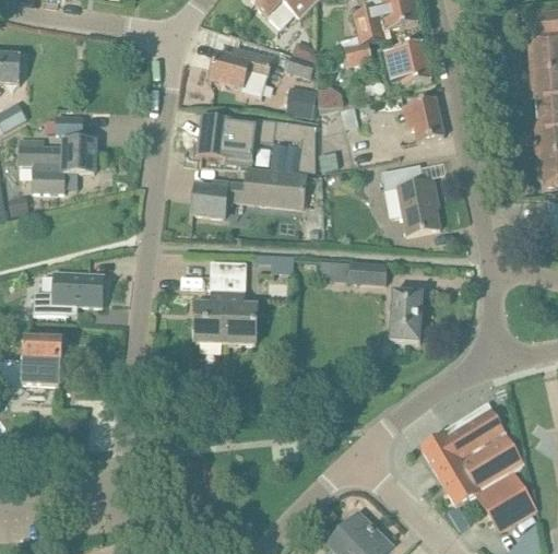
[(250,0),(263,12),(269,18),(279,27),(293,13),(299,19),(317,0),(250,0)]
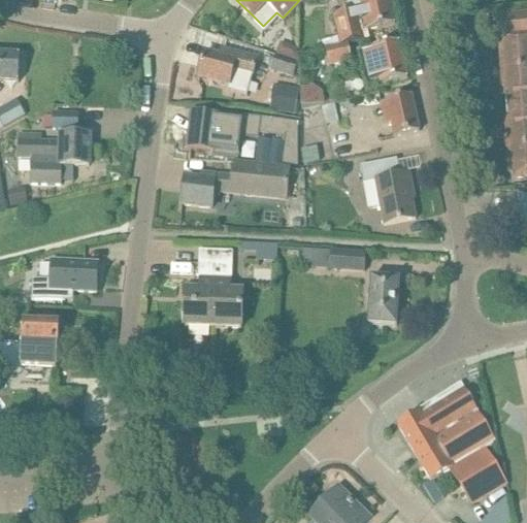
[(323,45),(340,41),(368,35),(366,28),(394,21),(389,0),(347,0),(349,7),(333,10),(338,33),(321,37),(323,45)]
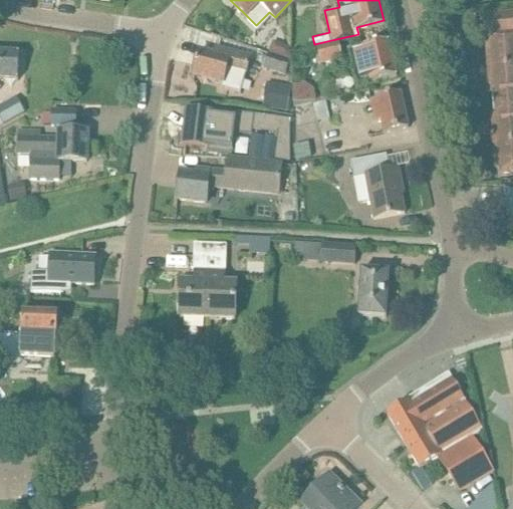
[(512,8),(486,11),(487,34),(497,173),(512,172),(512,8)]
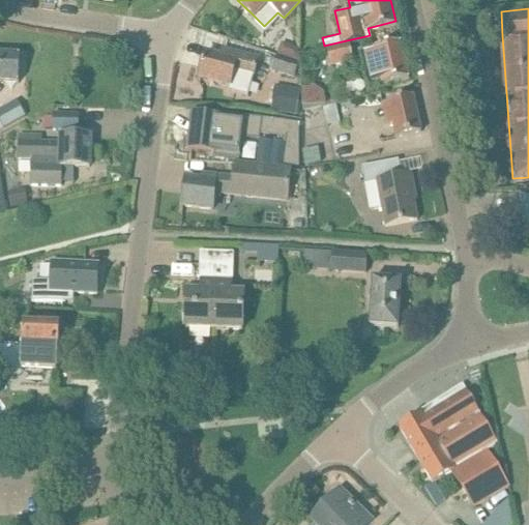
[(358,48),(365,84),(387,80),(408,75),(400,38),(379,44),(358,48)]
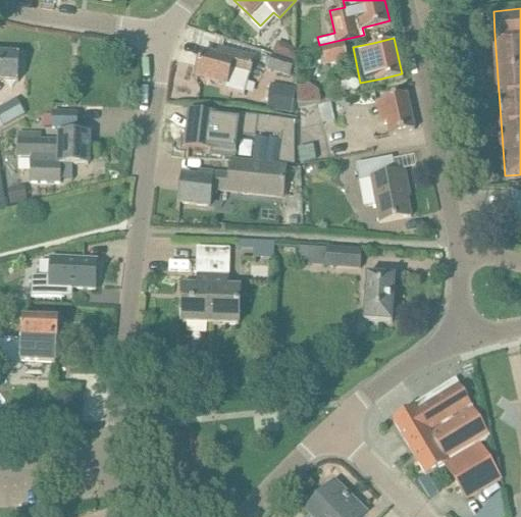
[(329,62),(345,58),(341,41),(324,44),(329,62)]
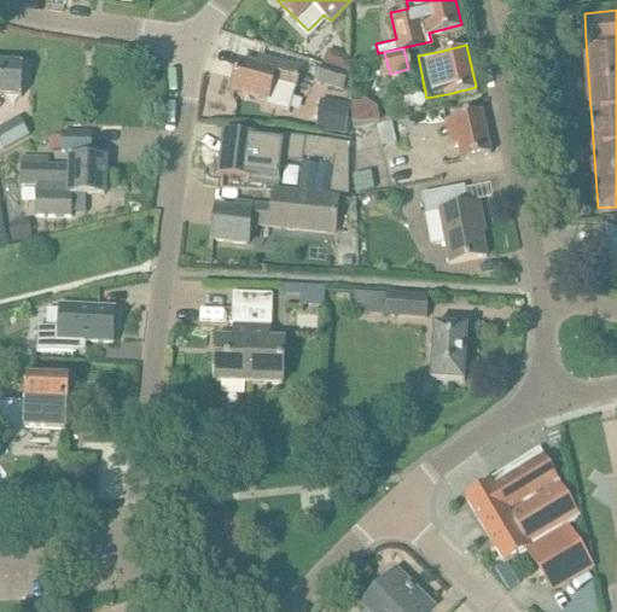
[(238,58),(231,86),(269,97),(268,100),(289,106),(295,85),(301,66),(283,62),(260,54),(257,63),(238,58)]
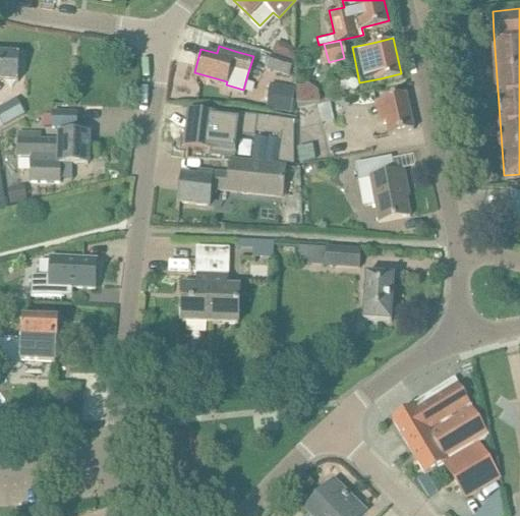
[(0,77),(17,78),(17,72),(18,52),(0,50),(0,77)]
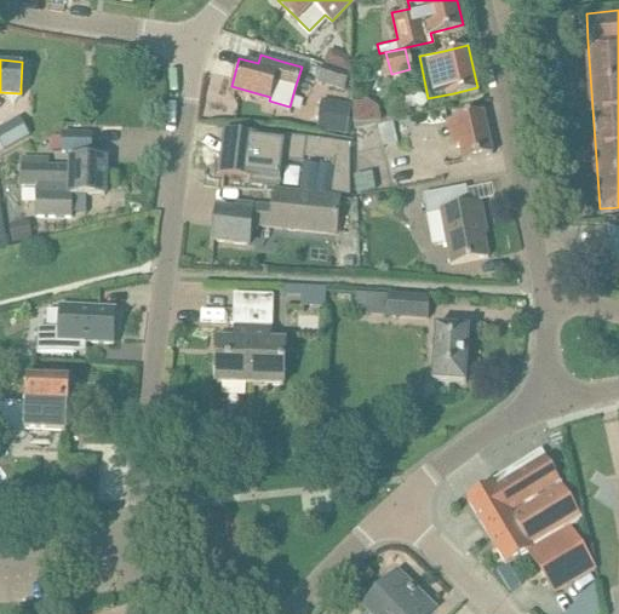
[(349,70),(347,69),(322,62),(316,80),(343,89),(349,70)]
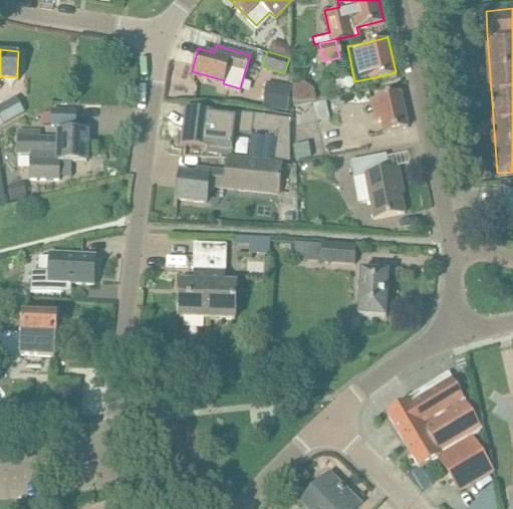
[(268,92),(266,105),(286,108),(291,82),(270,79),(268,92)]
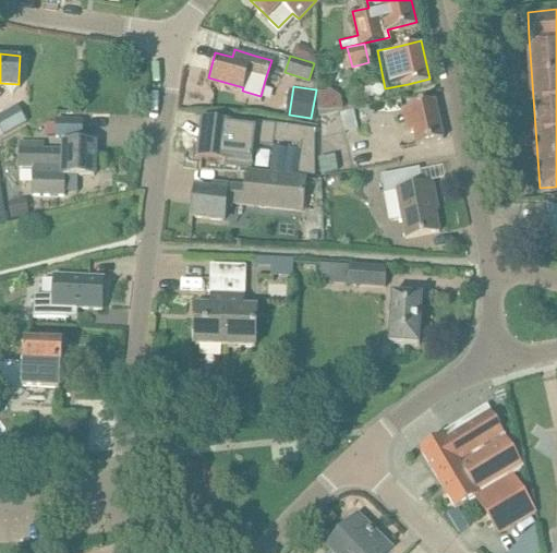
[(330,86),(316,89),(317,112),(343,107),(340,94),(330,86)]
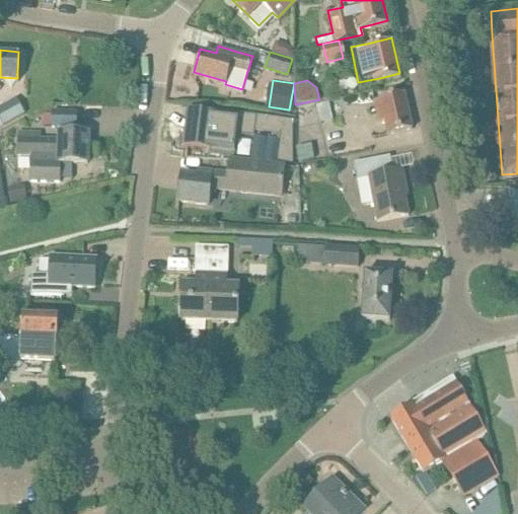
[(381,95),(373,97),(378,120),(384,119),(387,131),(391,130),(412,126),(403,90),(383,94),(381,95)]
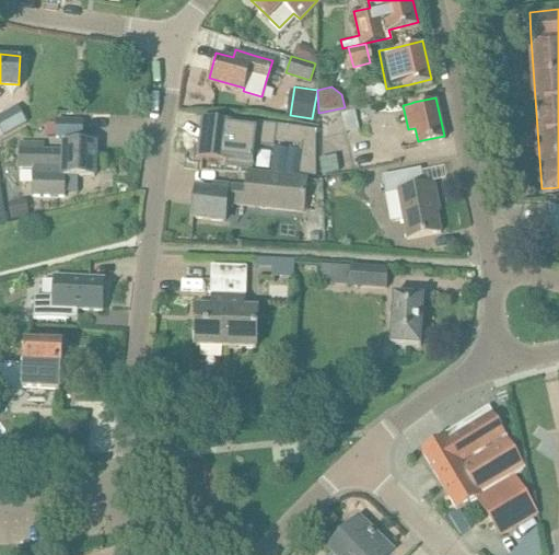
[(16,102),(0,110),(0,128),(2,133),(26,119),(16,102)]
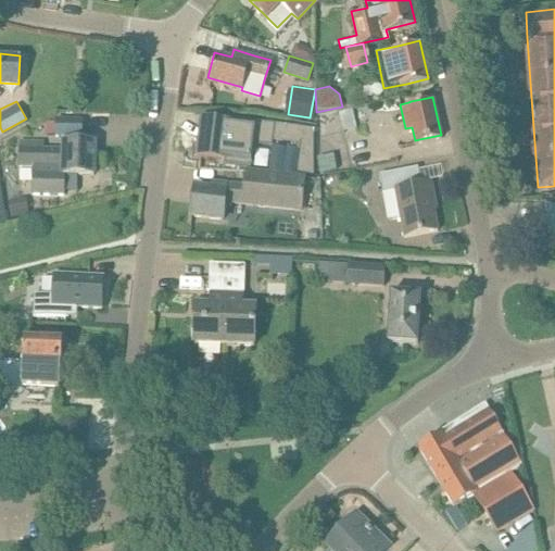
[(337,110),(341,129),(356,126),(351,105),(337,110)]
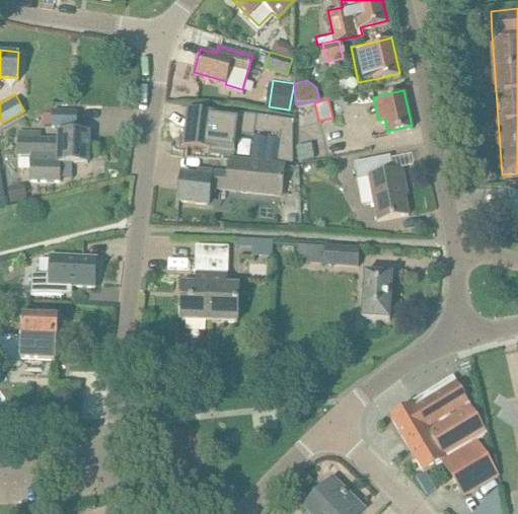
[(76,108),(52,107),(51,124),(75,125),(76,108)]
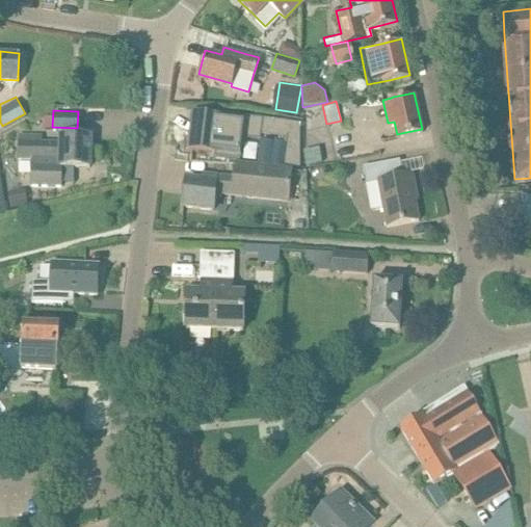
[(193,112),(189,147),(210,150),(215,150),(215,154),(239,156),(241,134),(260,136),(262,115),(240,113),(219,110),(219,112),(218,115),(193,112)]
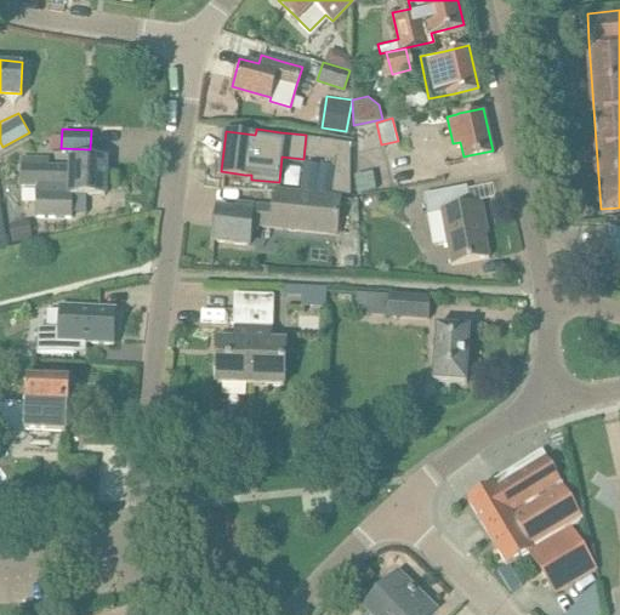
[(333,172),(350,174),(350,140),(323,137),(320,157),(335,158),(333,172)]
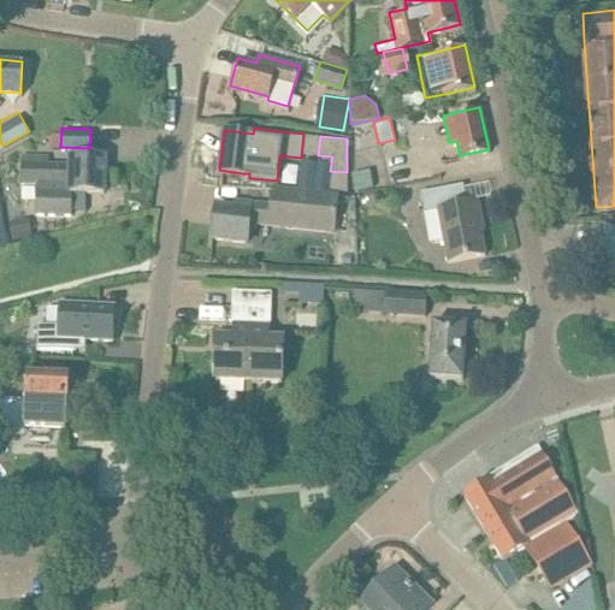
[(104,155),(80,155),(70,155),(70,161),(47,161),(47,154),(22,154),(21,182),(35,182),(34,212),(70,212),(70,189),(102,190),(104,155)]
